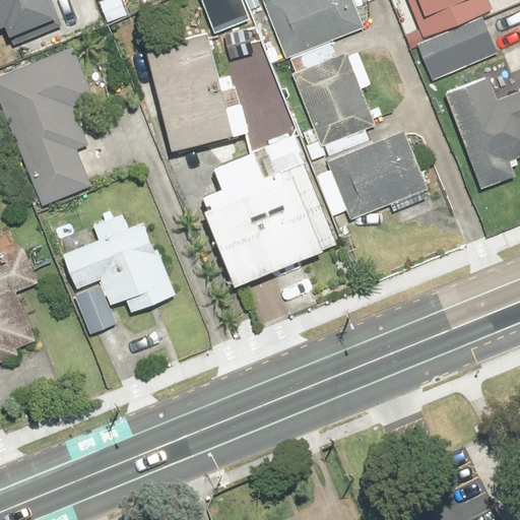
[(0,0),(0,29),(5,41),(52,20),(43,0),(0,0)]
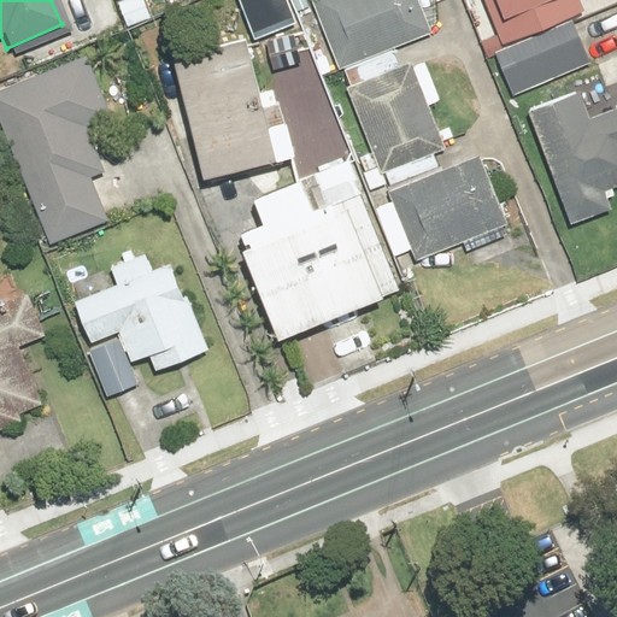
[(342,69),(348,86),(344,88),(378,175),(383,174),(389,189),(386,191),(415,263),(460,245),(464,256),(511,236),(479,156),(438,172),(430,154),(440,151),(423,107),(438,101),(423,65),(406,71),(404,64),(397,66),(391,50),(429,35),(415,0),(310,0),(336,71),(342,69)]
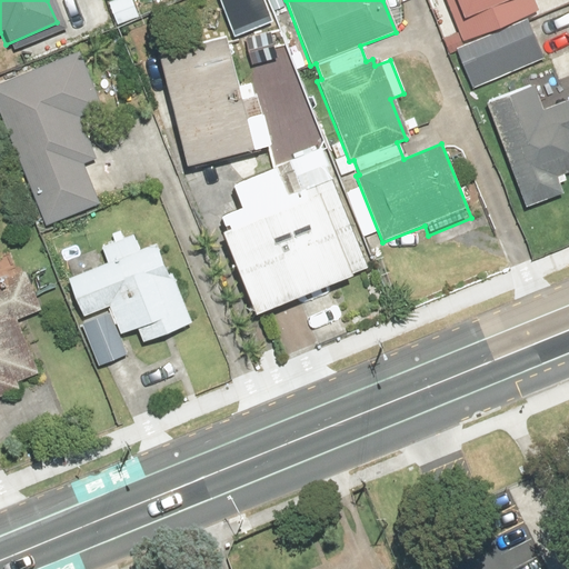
[(460,47),(522,20),(532,16),(526,0),(439,0),(455,36),(460,47)]
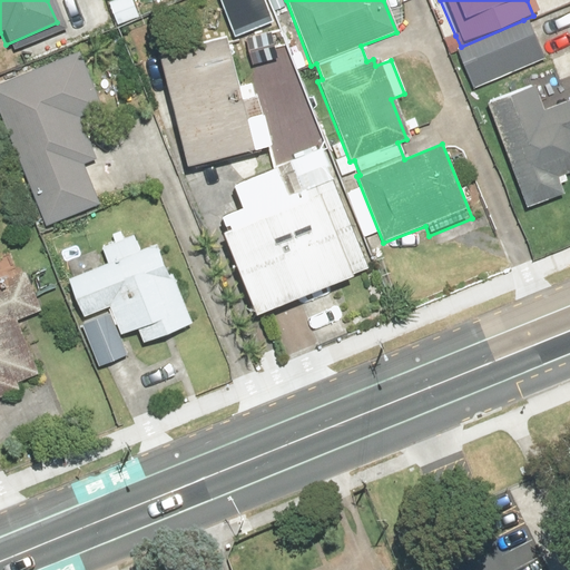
[(461,47),(455,36),(442,41),(449,57),(455,55),(472,90),(541,60),(523,20),(461,47)]
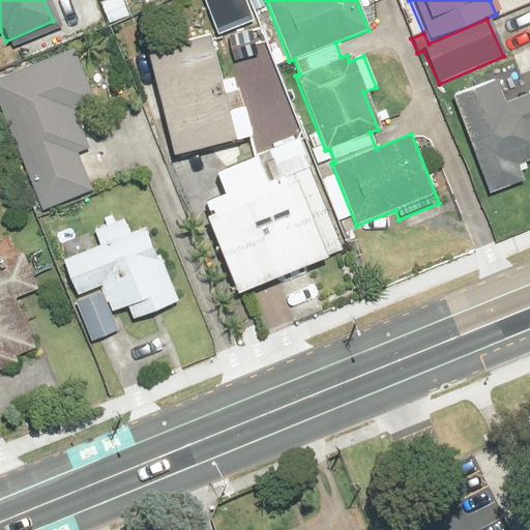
[(206,38),(144,54),(169,156),(232,141),(226,114),(239,111),(235,91),(221,95),(206,38)]
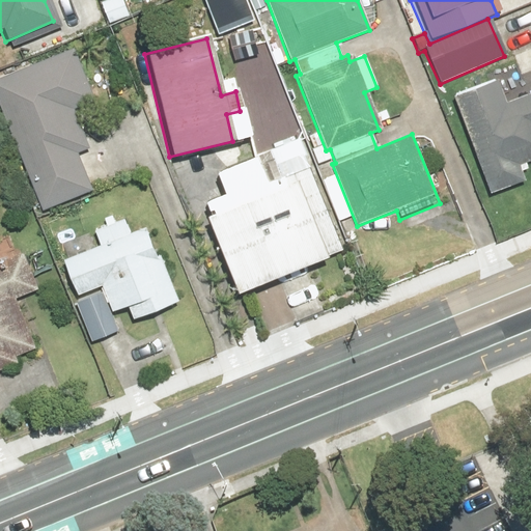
[(72,49),(0,78),(0,111),(42,213),(91,192),(75,152),(87,147),(72,110),(93,101),(72,49)]
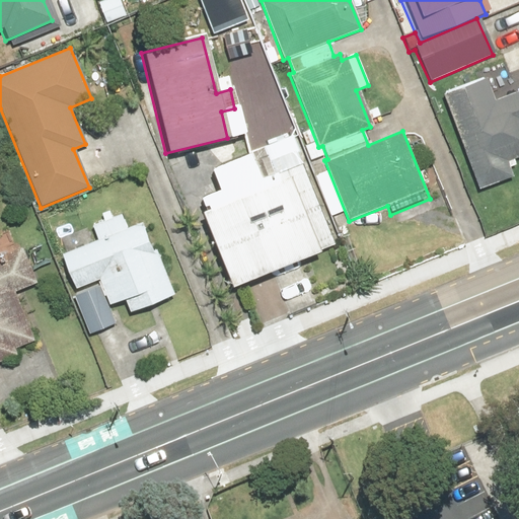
[(486,78),(443,94),(478,190),(512,176),(507,161),(518,156),(518,104),(499,113),(486,78)]
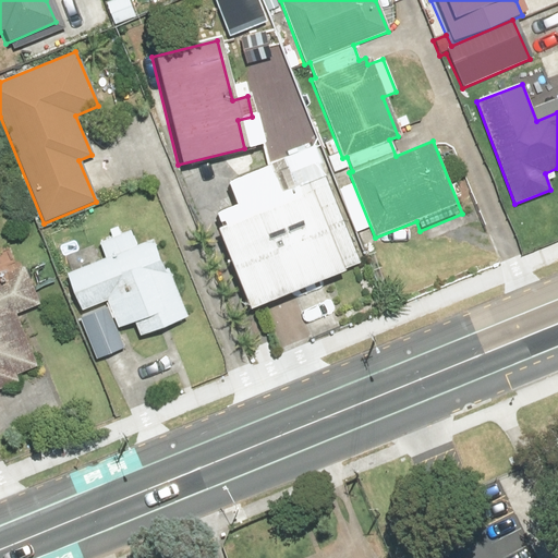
[(252,137),(265,168),(225,185),(232,204),(211,214),(219,229),(213,232),(246,311),(359,263),(310,149),(290,157),(277,126),(252,137)]
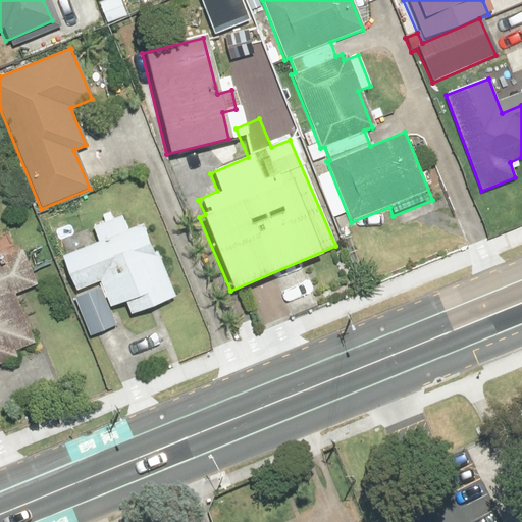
[(98,244),(58,259),(89,337),(118,326),(111,308),(120,304),(125,317),(174,298),(146,223),(129,229),(124,216),(92,228),(98,244)]
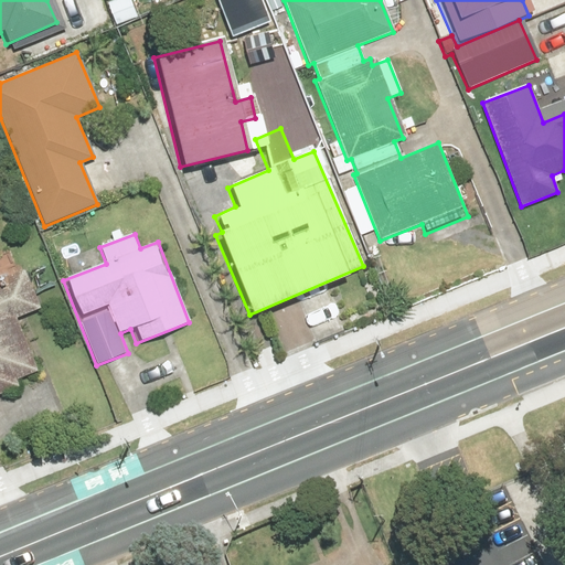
[(22,272),(0,280),(0,394),(17,388),(14,382),(34,373),(13,319),(38,309),(22,272)]
